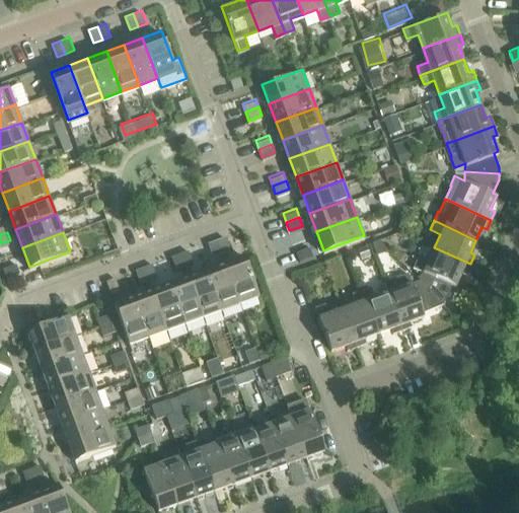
[(226,234),(218,237),(222,250),(231,247),(226,234)]
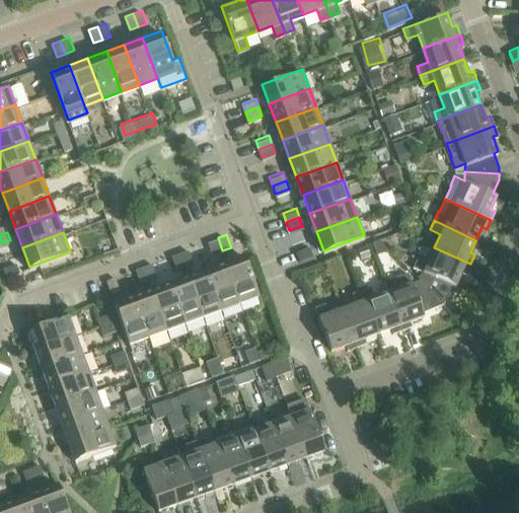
[(218,237),(210,240),(215,253),(222,250),(218,237)]
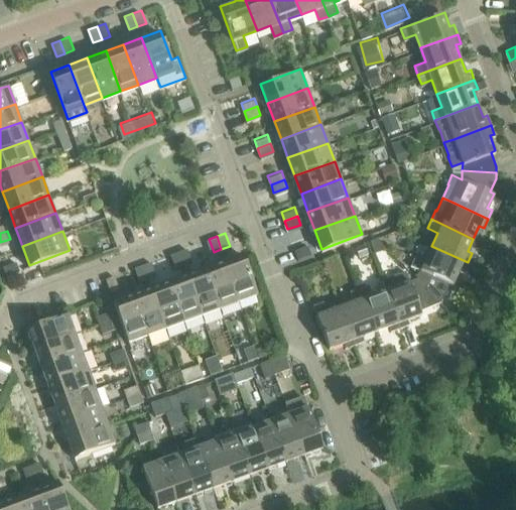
[(297,258),(311,253),(307,243),(294,248),(297,258)]
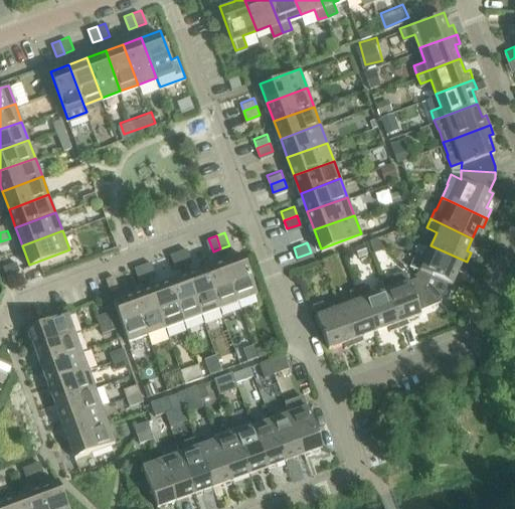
[(188,245),(179,249),(184,263),(193,260),(188,245)]
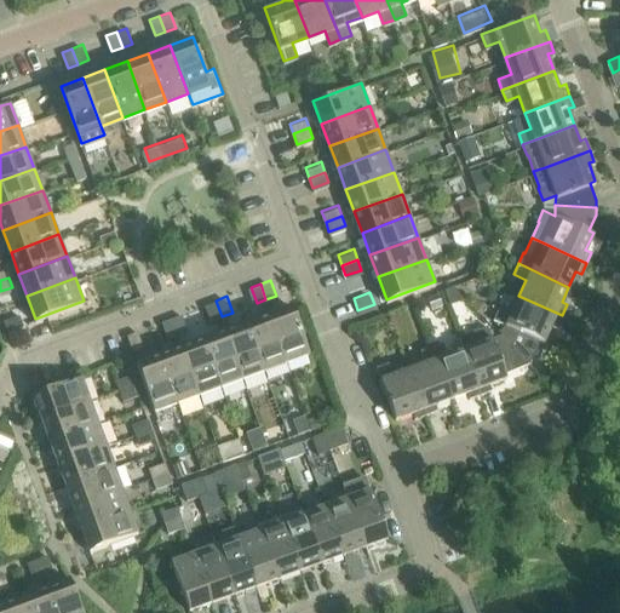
[(562,315),(518,296),(511,310),(499,304),(493,316),(506,322),(500,328),(499,327),(499,328),(529,361),(530,360),(540,338),(544,341),(552,324),(557,326),(562,315)]
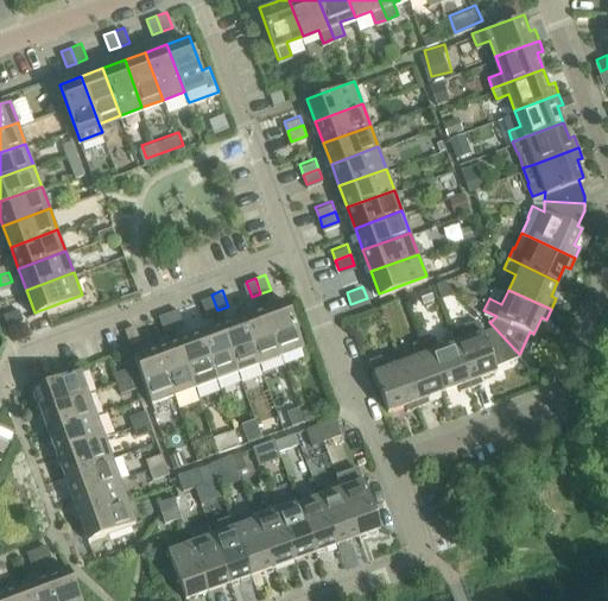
[(211,295),(202,298),(208,314),(217,310),(211,295)]
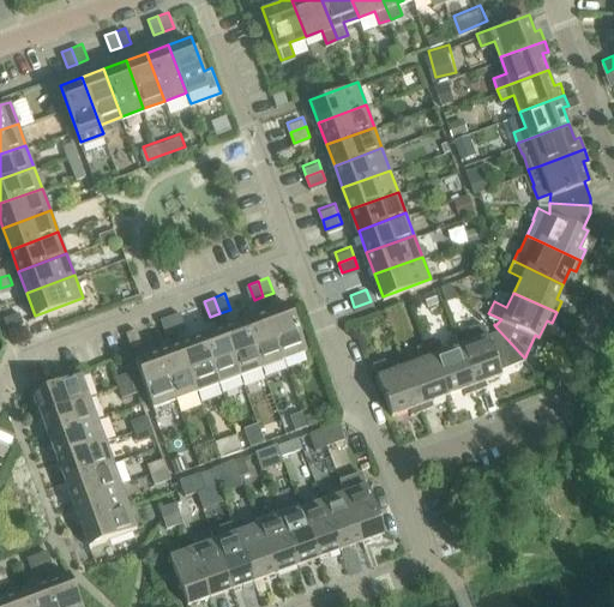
[(268,308),(286,358),(307,349),(290,301),(268,308)]
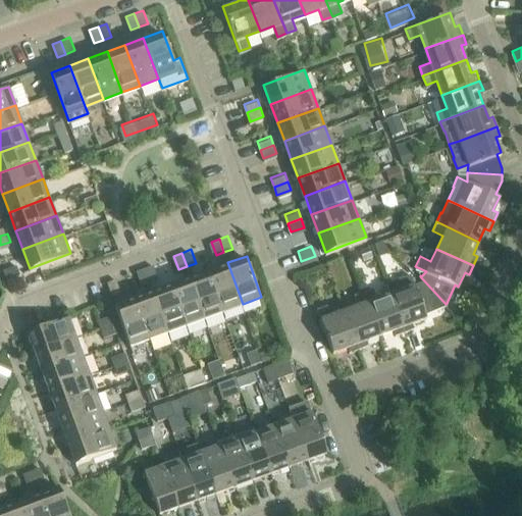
[(17,262),(3,267),(7,276),(20,271),(17,262)]
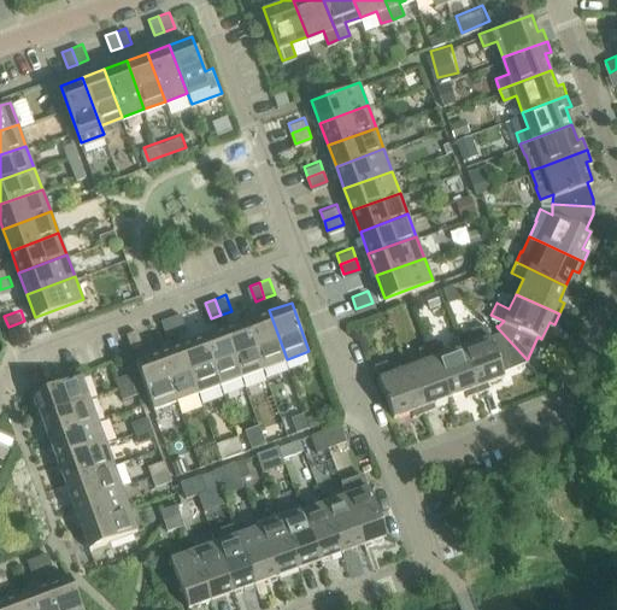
[(269,310),(247,318),(265,367),(287,359),(269,310)]
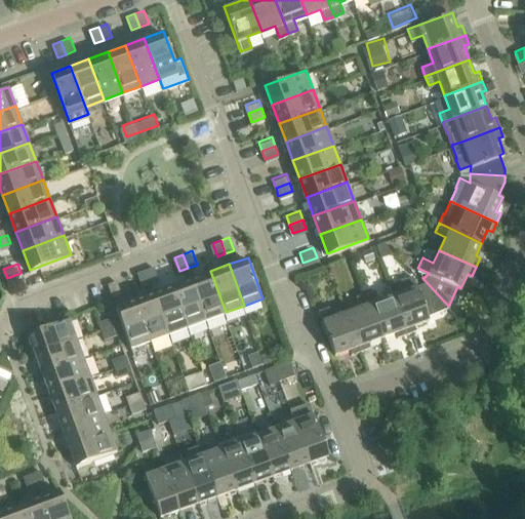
[(155,265),(146,268),(151,281),(159,278),(155,265)]
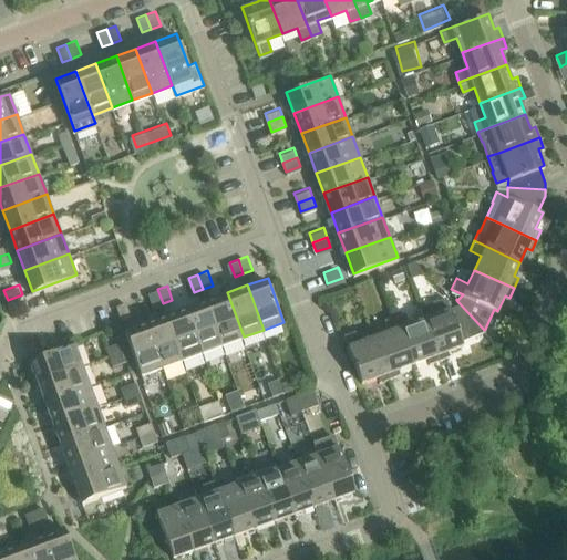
[(154,307),(163,303),(157,289),(148,292),(154,307)]
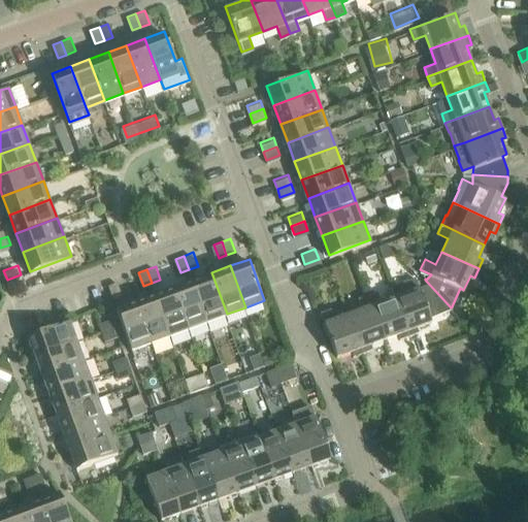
[(207,321),(227,314),(211,272),(193,280),(207,321)]
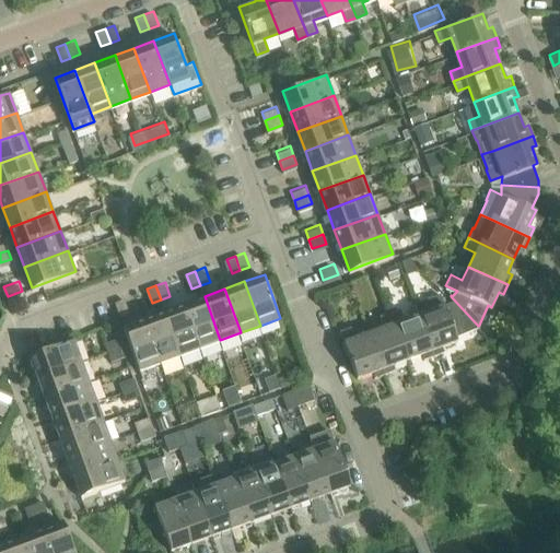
[(433,306),(418,312),(433,353),(443,349),(441,343),(457,338),(440,291),(429,295),(433,306)]
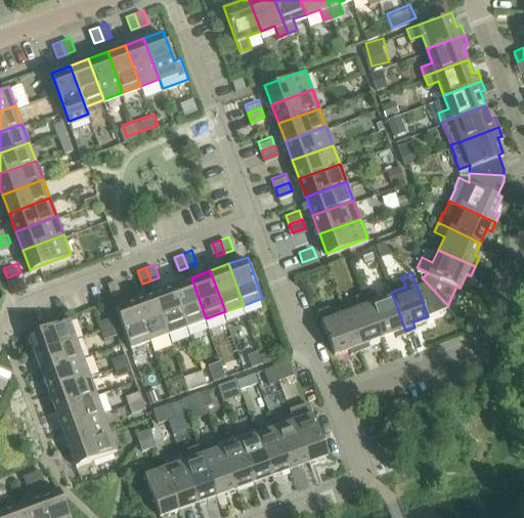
[(122,291),(117,277),(108,282),(113,295),(122,291)]
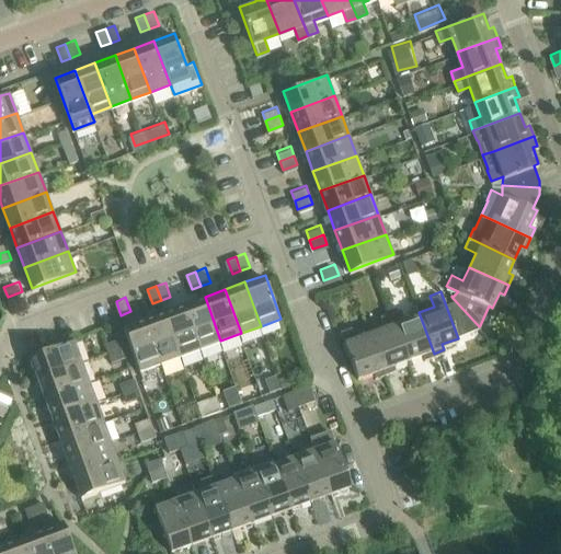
[(205,297),(185,303),(201,347),(220,341),(205,297)]
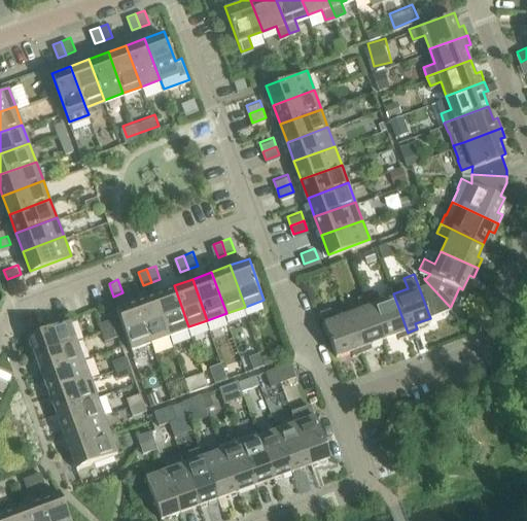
[(170,334),(188,326),(174,285),(155,292),(170,334)]
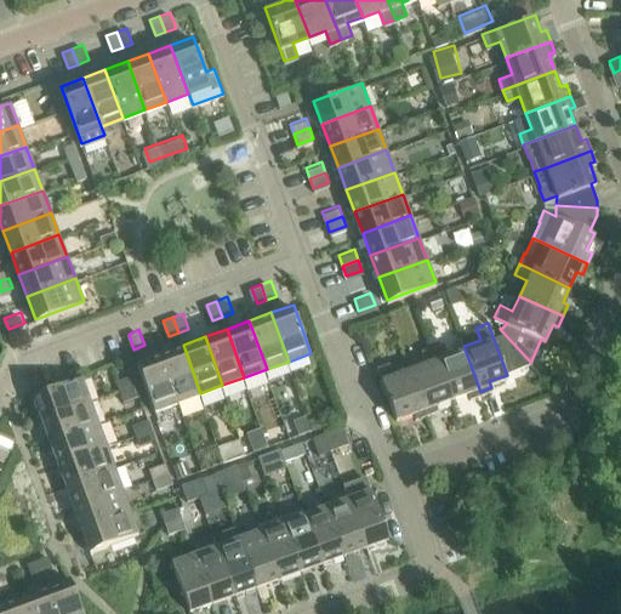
[(469,396),(480,392),(463,346),(448,352),(443,340),(432,344),(451,396),(467,390),(469,396)]
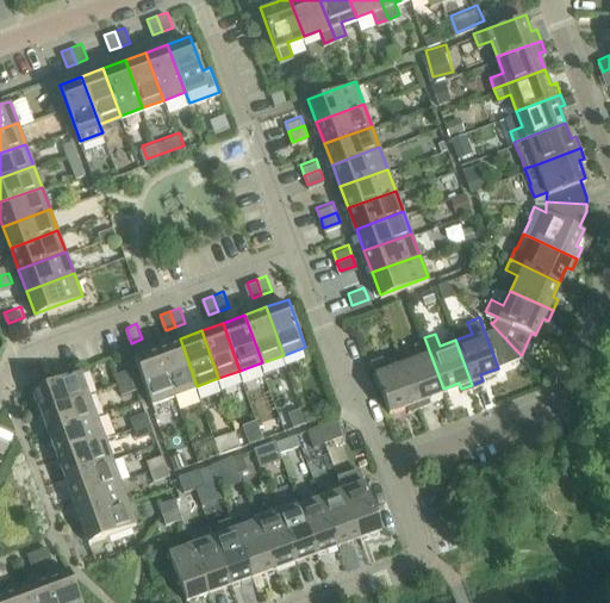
[(427,395),(443,389),(424,337),(414,342),(418,354),(402,360),(418,405),(429,401),(427,395)]
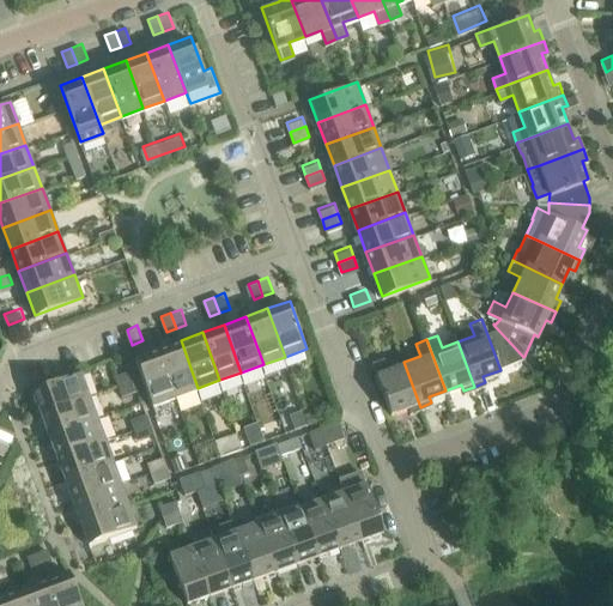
[(181,340),(158,347),(176,395),(198,388),(181,340)]
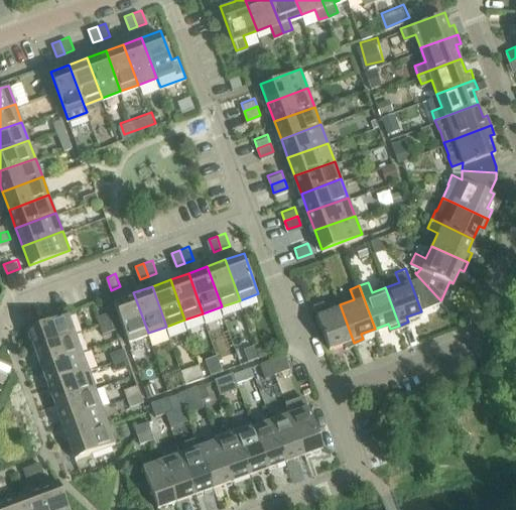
[(129,340),(148,333),(133,292),(115,299),(129,340)]
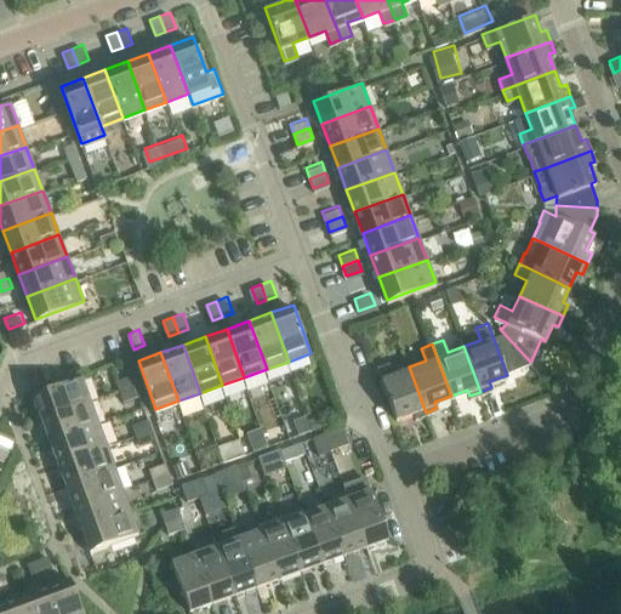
[(415,416),(426,413),(409,367),(393,373),(388,360),(376,364),(396,418),(414,410),(415,416)]
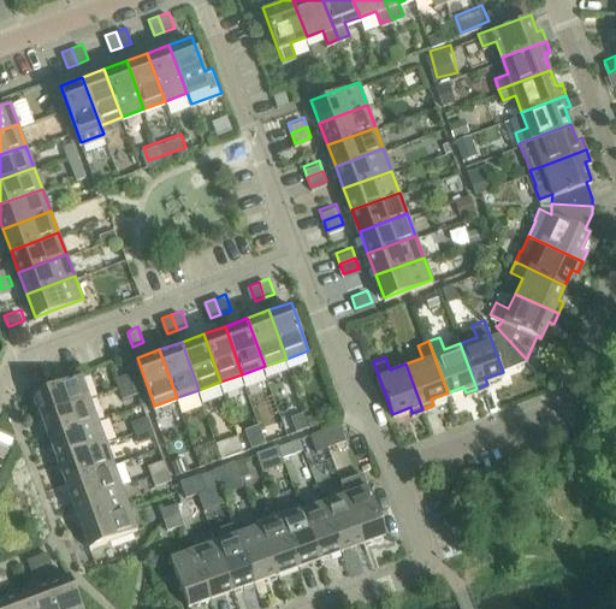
[(114,374),(119,385),(135,379),(131,368),(114,374)]
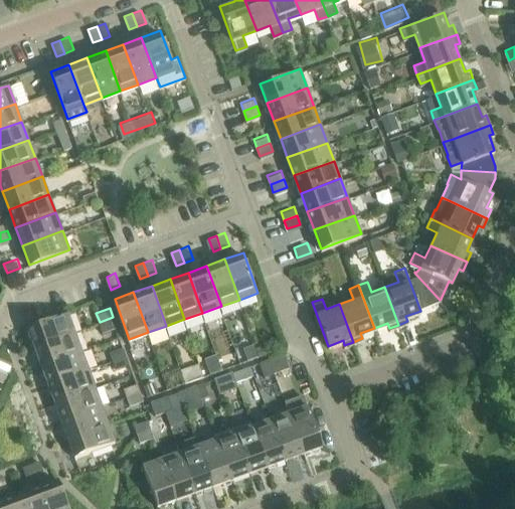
[(35,345),(75,331),(81,329),(74,310),(68,313),(68,312),(29,327),(35,345)]
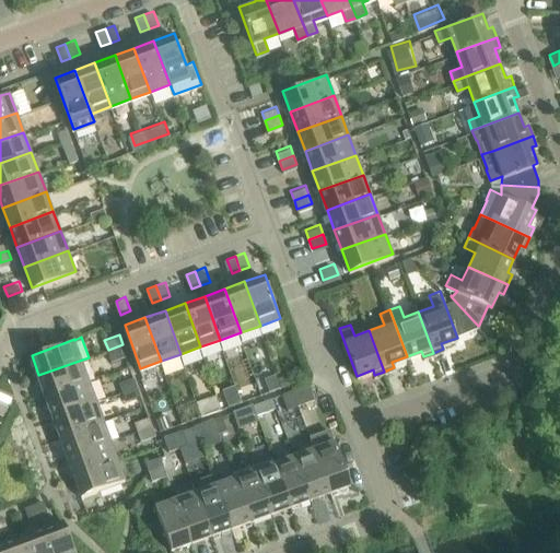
[(126,353),(123,344),(108,350),(112,359),(126,353)]
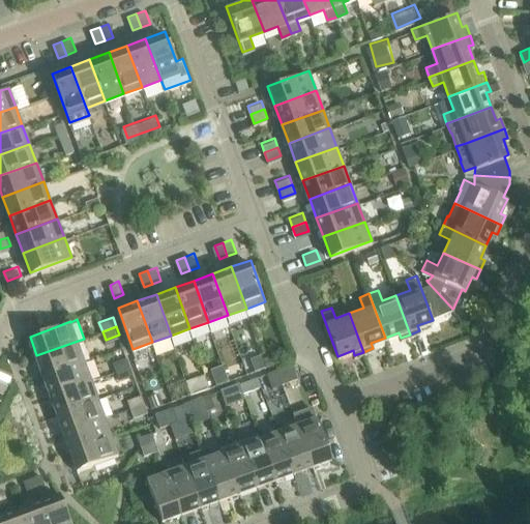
[(84,359),(78,341),(36,355),(43,374),(84,359)]
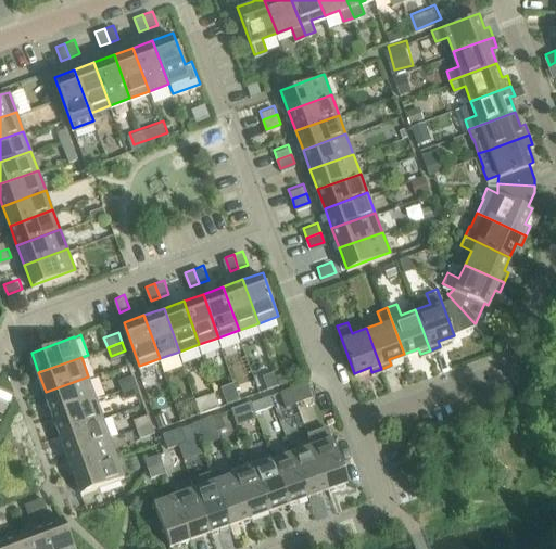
[(277,374),(279,382),(291,378),(288,370),(277,374)]
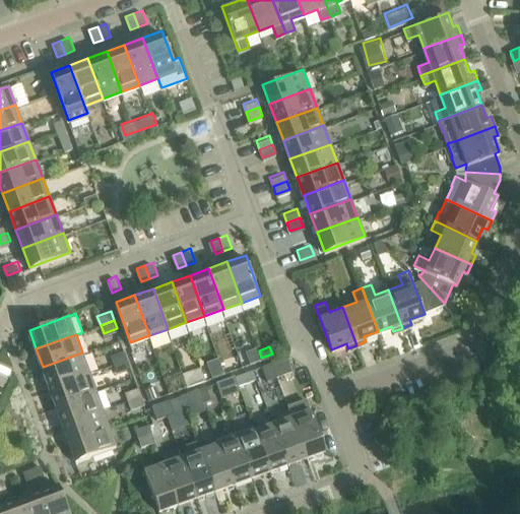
[(110,352),(114,362),(127,357),(124,347),(110,352)]
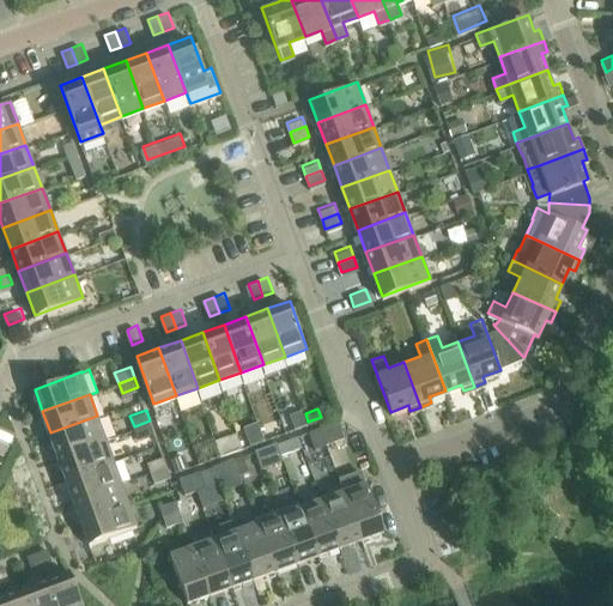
[(50,432),(59,454),(105,437),(97,416),(50,432)]
